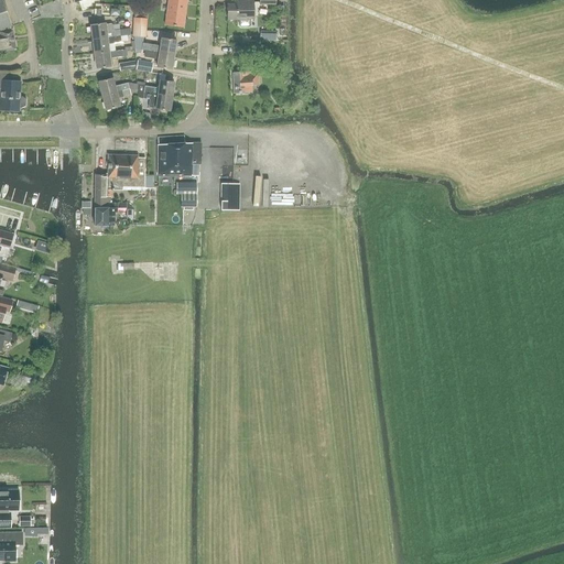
[(0,0),(0,29),(11,25),(2,0),(0,0)]
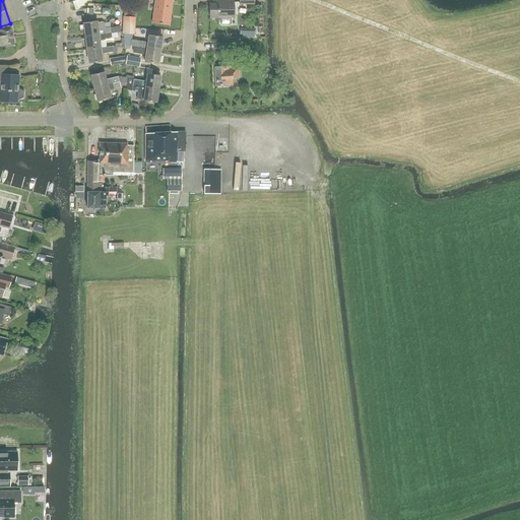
[(172,0),(155,0),(154,8),(171,10),(172,0)]
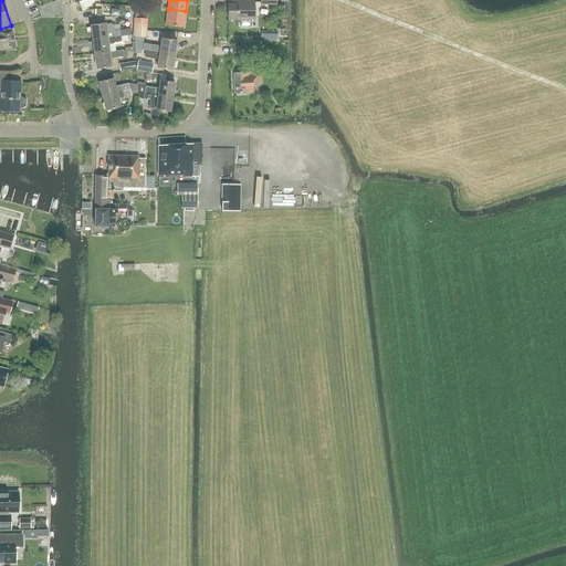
[(251,25),(251,20),(254,20),(254,1),(236,2),(236,4),(228,4),(229,20),(240,20),(240,27),(242,28),(250,28),(251,25)]
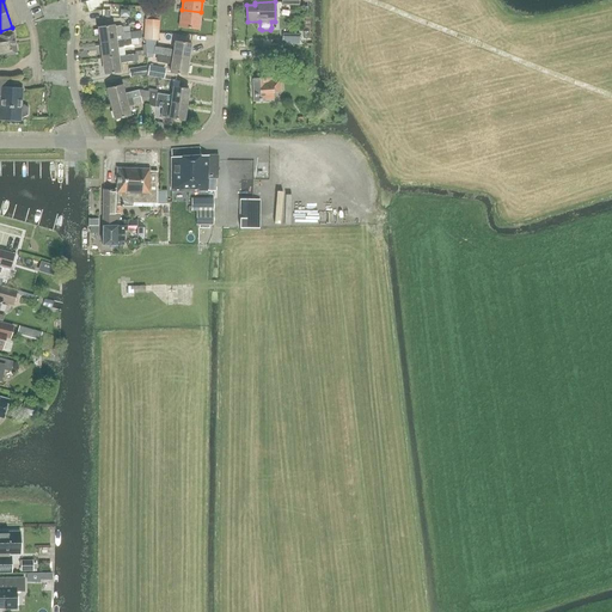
[(179,28),(199,30),(201,12),(182,10),(179,28)]
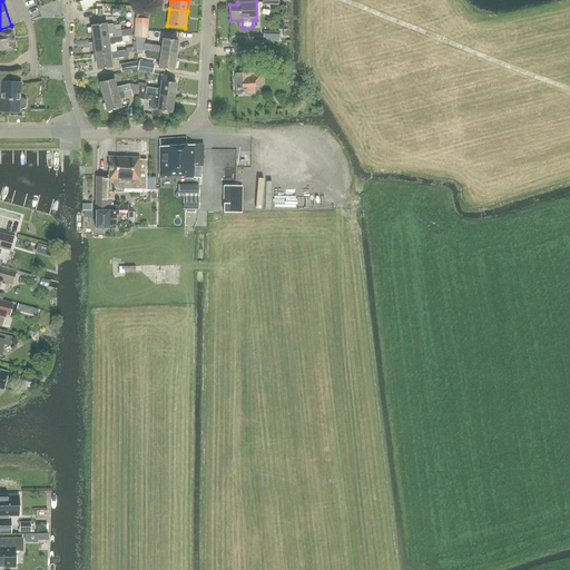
[(135,31),(147,31),(148,20),(136,19),(135,31)]
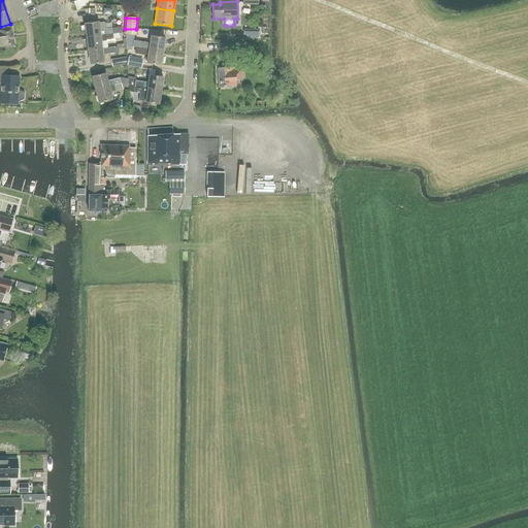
[(98,23),(85,24),(87,37),(112,34),(112,28),(106,29),(105,24),(104,23),(98,24),(98,23)]
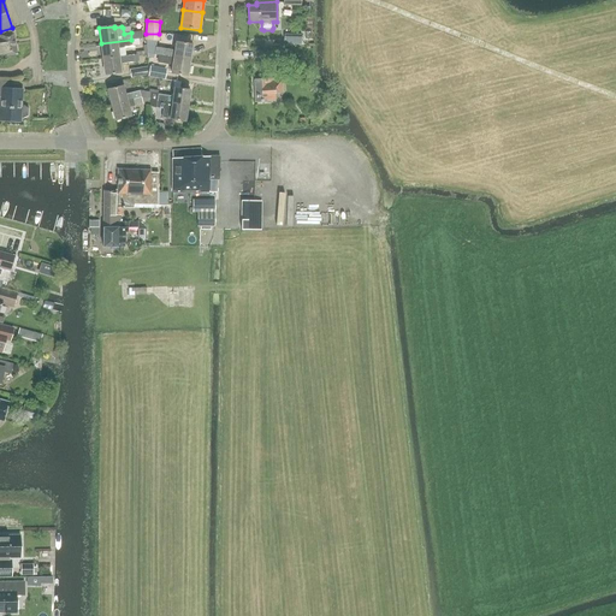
[(0,57),(17,54),(13,33),(0,35),(1,40),(0,40),(0,57)]
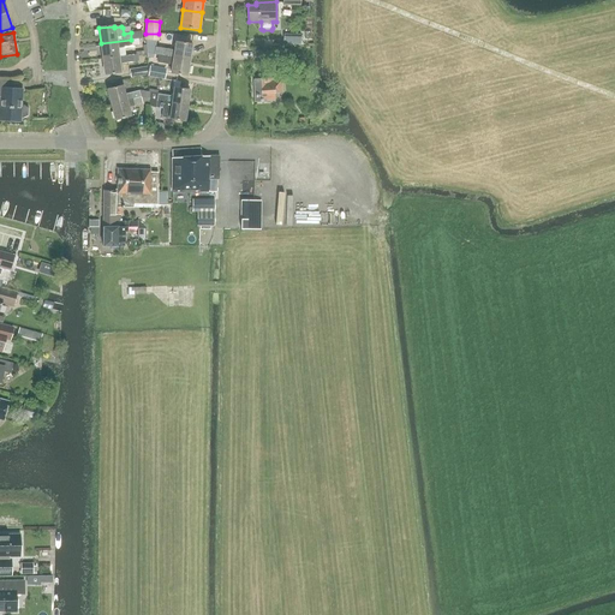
[(302,35),(290,35),(290,45),(302,45),(302,35)]
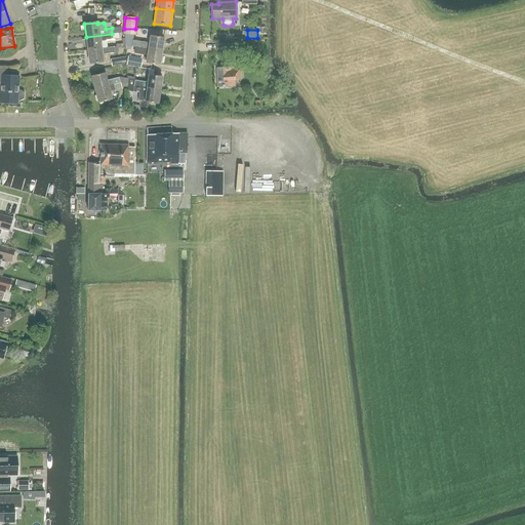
[(112,34),(86,37),(88,50),(102,49),(108,48),(107,41),(113,40),(112,34)]
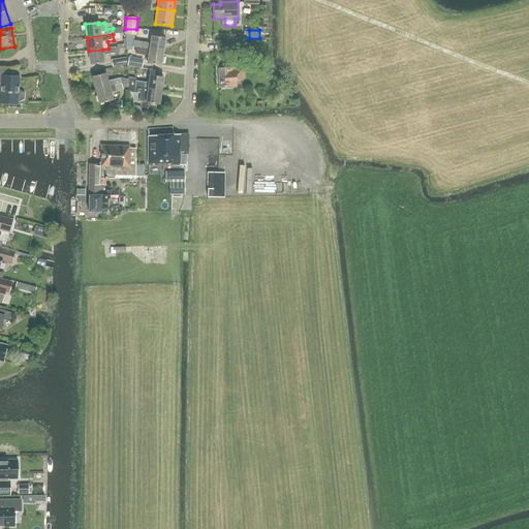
[(136,48),(162,52),(165,38),(152,36),(151,43),(137,41),(133,41),(132,47),(136,48)]
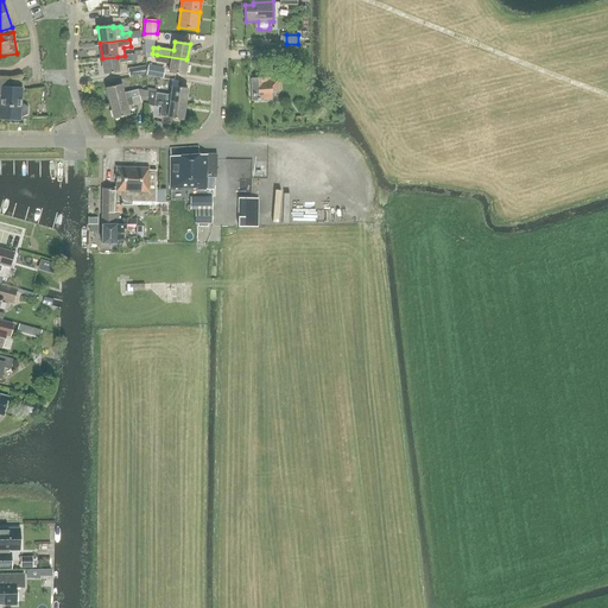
[(271,59),(287,58),(287,50),(271,50),(271,59)]
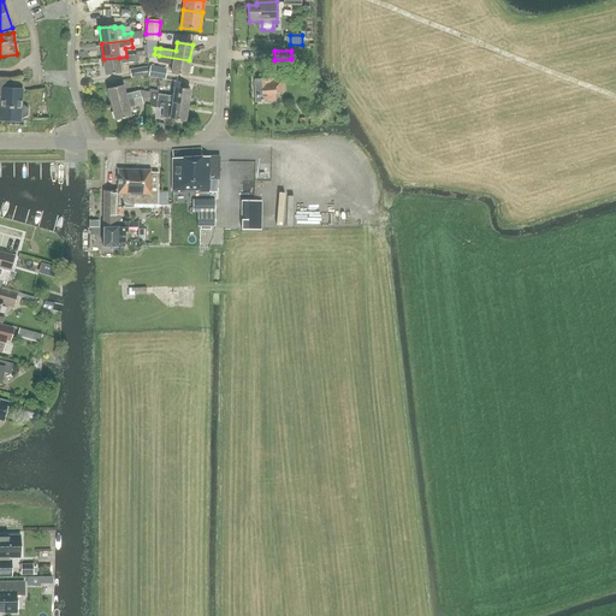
[(119,58),(104,59),(105,75),(120,73),(119,65),(135,63),(134,55),(126,57),(119,58)]
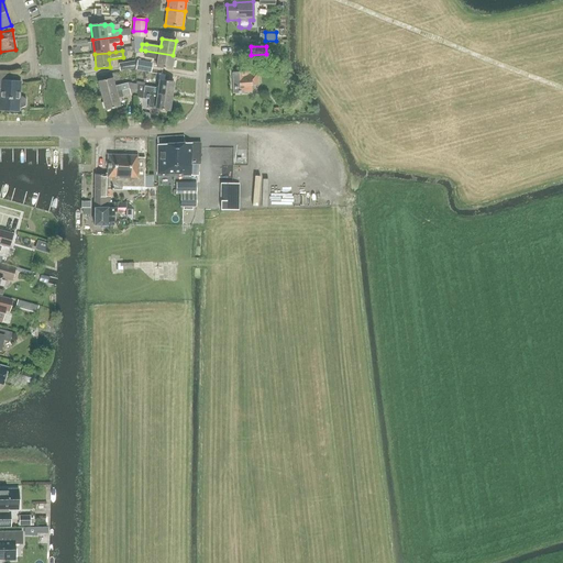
[(170,69),(173,55),(145,51),(144,57),(158,59),(156,67),(170,69)]
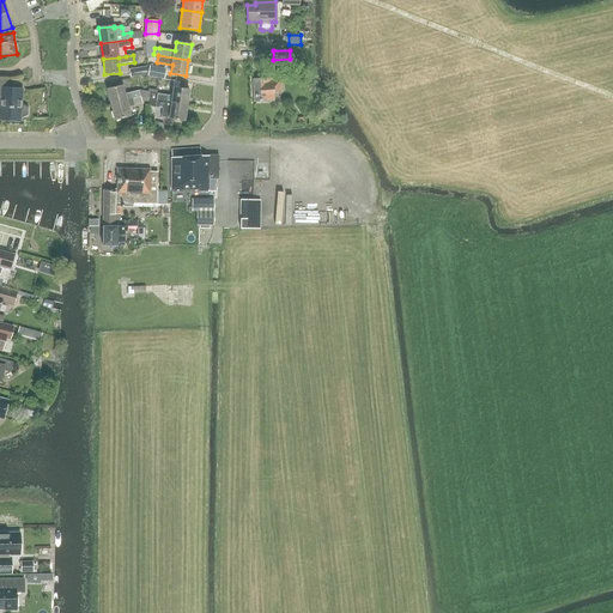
[(162,79),(164,68),(150,66),(147,77),(162,79)]
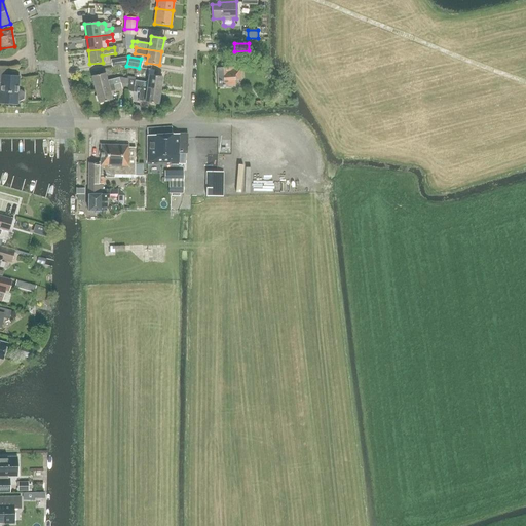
[(112,67),(126,64),(125,58),(111,60),(112,67)]
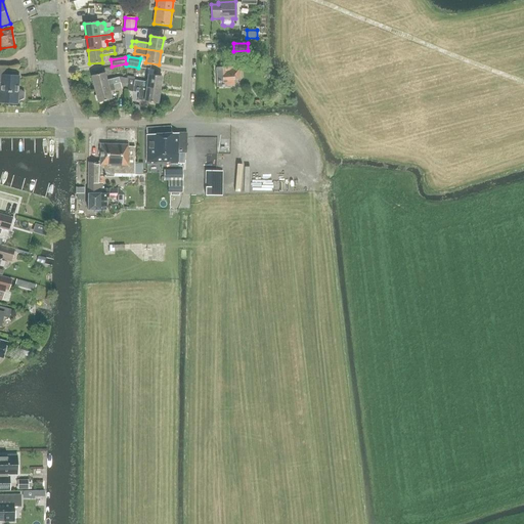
[(232,69),(232,67),(216,68),(217,87),(234,86),(233,80),(241,80),(239,69),(232,69)]
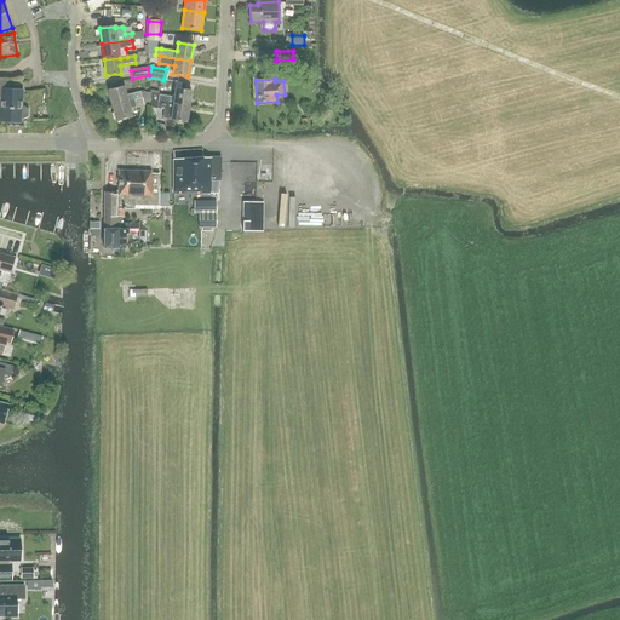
[(23,120),(28,118),(29,109),(24,107),(22,107),(23,91),(10,90),(10,81),(0,80),(0,97),(0,98),(0,105),(0,121),(21,122),(21,119),(23,120)]
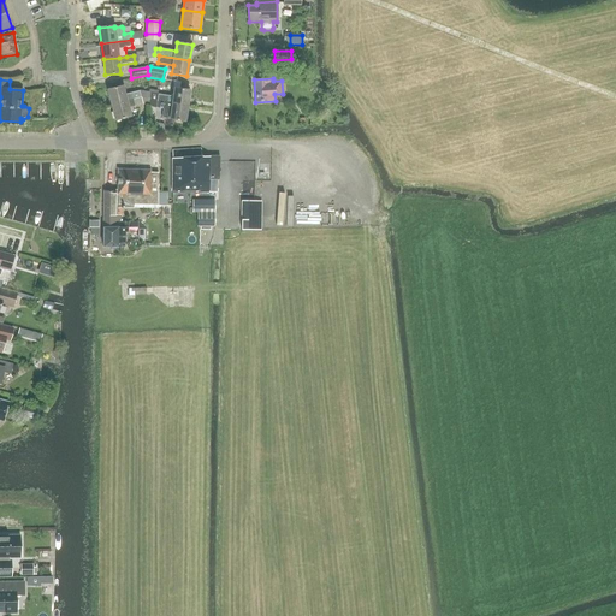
[(141,98),(140,92),(125,94),(123,86),(107,89),(112,105),(141,98)]
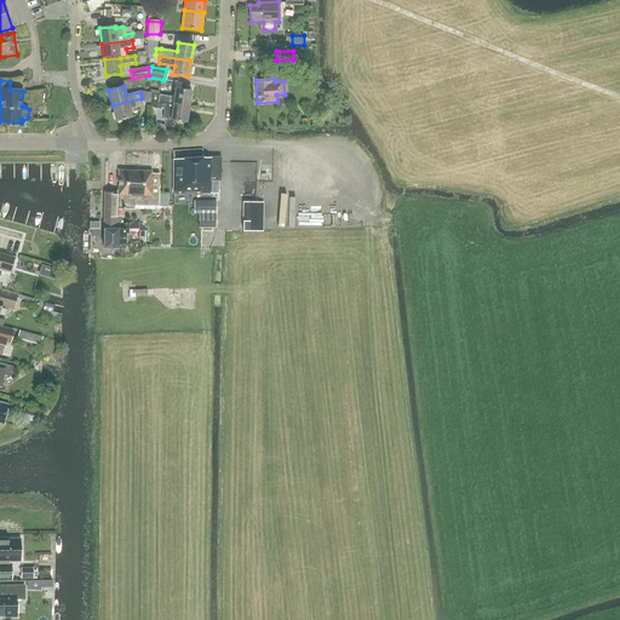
[(159,102),(189,107),(191,91),(176,89),(174,97),(159,95),(159,102)]
